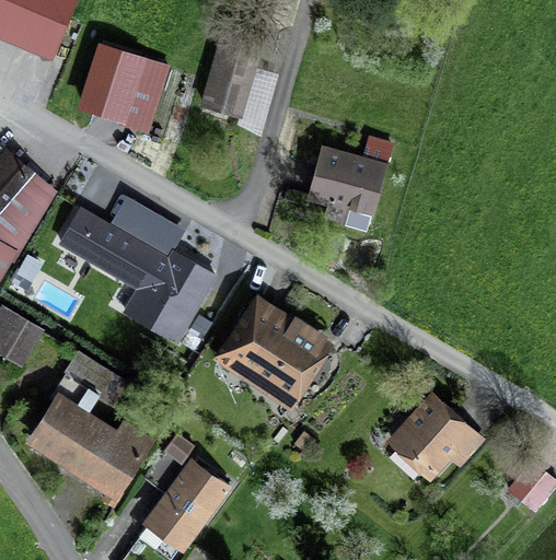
[(0,37),(54,60),(80,0),(0,0),(0,37)]
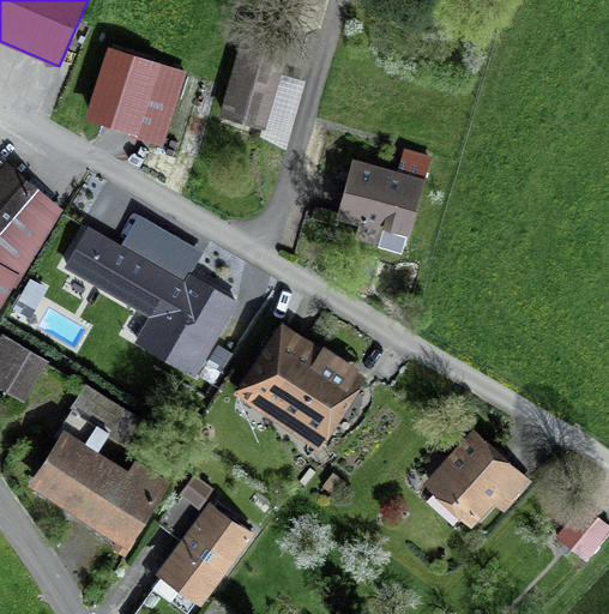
[(221,116),(265,131),(291,46),(247,31),(221,116)]
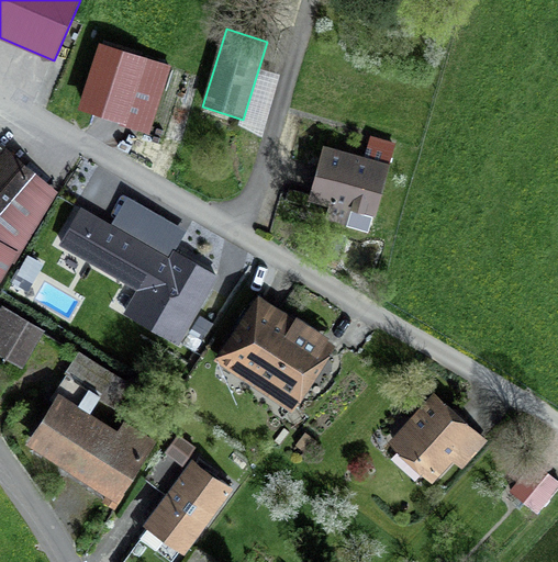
[(148,135),(171,67),(102,43),(79,112),(148,135)]
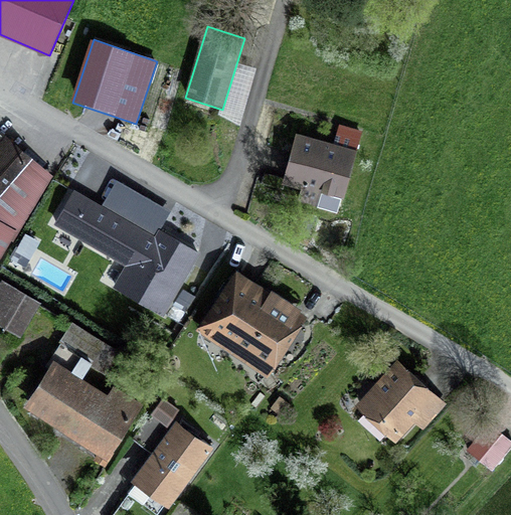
[(359,155),(299,133),(280,185),(319,199),(316,209),(336,216),(359,155)]
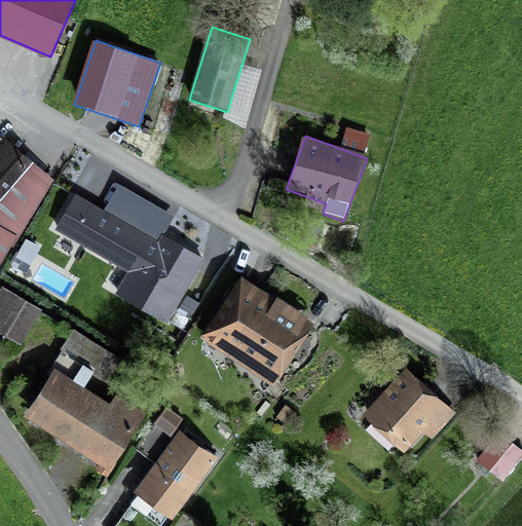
[(0,235),(38,174),(2,149),(0,151),(0,235)]
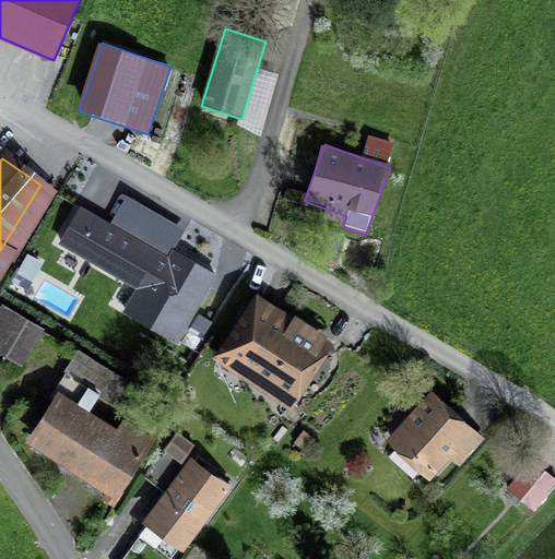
[(167,259),(75,209),(58,240),(133,283),(119,309),(173,337),(209,273),(170,251),(167,259)]
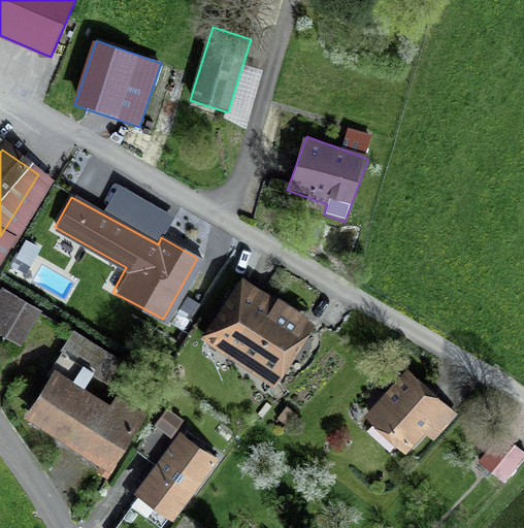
[(319,329),(241,276),(197,341),(274,394),(319,329)]
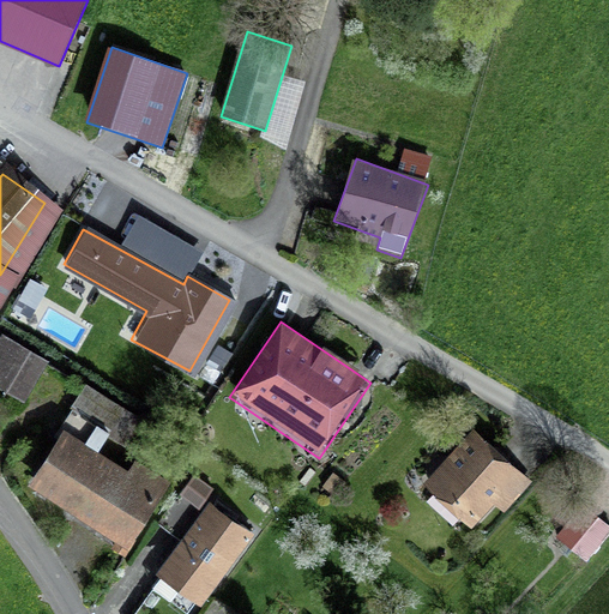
[(0,393),(1,395),(29,356),(2,341),(0,344),(0,393)]
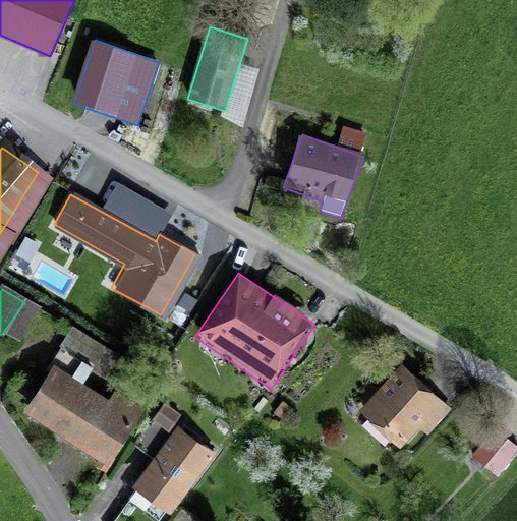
[(451,407),(403,363),(356,414),(397,452),(417,429),(424,437),(451,407)]
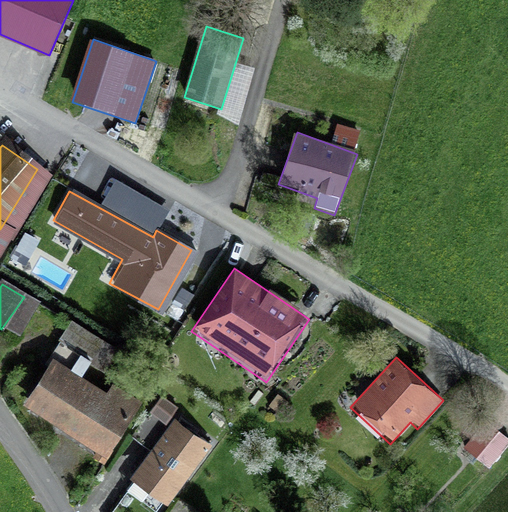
[(110,463),(148,407),(115,385),(107,396),(57,362),(27,406),(110,463)]
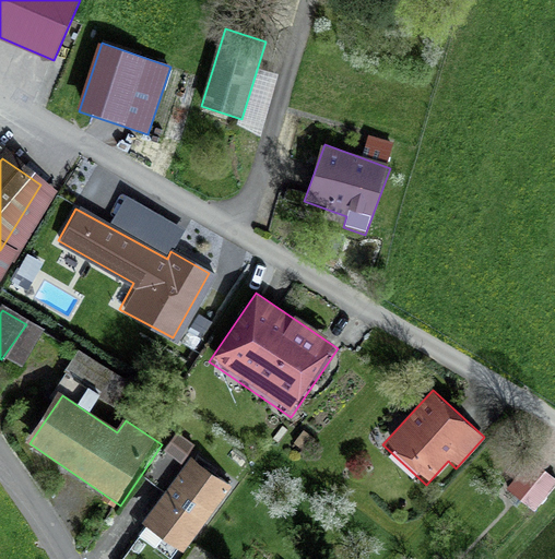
[(232,486),(191,456),(140,525),(180,555),(232,486)]
